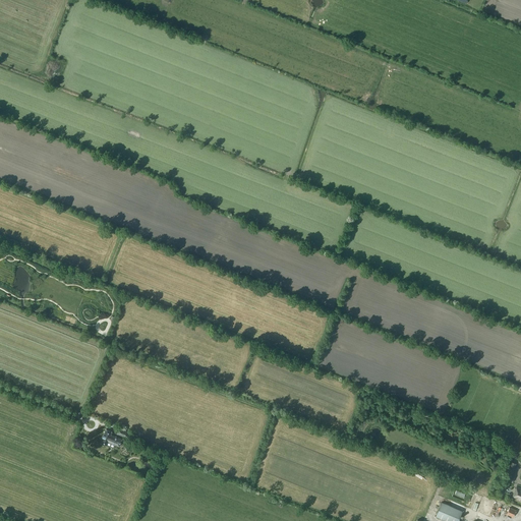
[(112,431),(106,428),(101,443),(107,446),(108,442),(119,447),(122,440),(111,435),(112,431)]
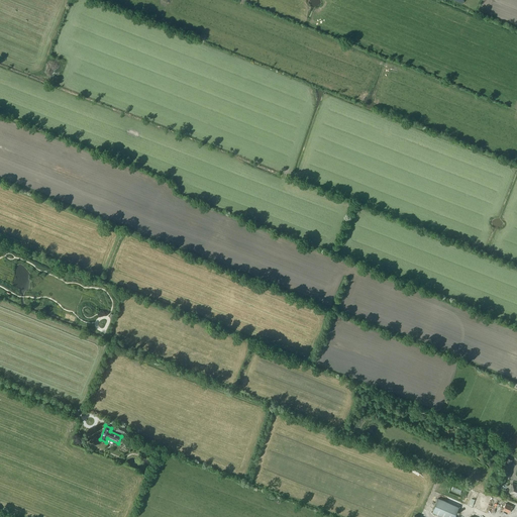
[(118,425),(116,430),(126,434),(128,429),(118,425)]
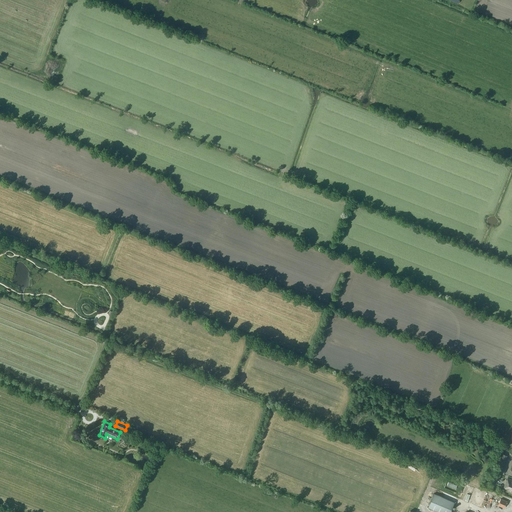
[(504,466),(507,456),(502,454),(498,464),(504,466)]
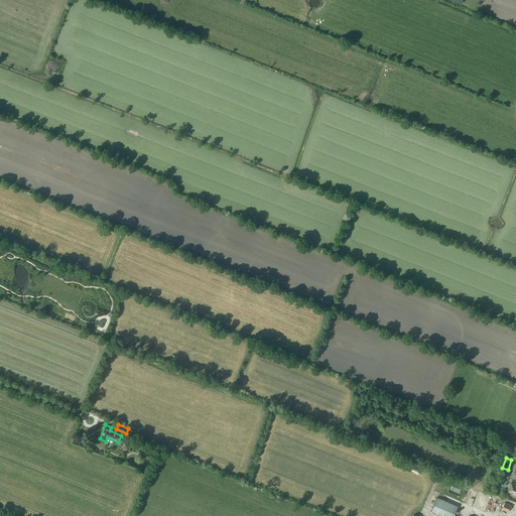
[(515,484),(512,483),(507,494),(515,497),(515,484)]
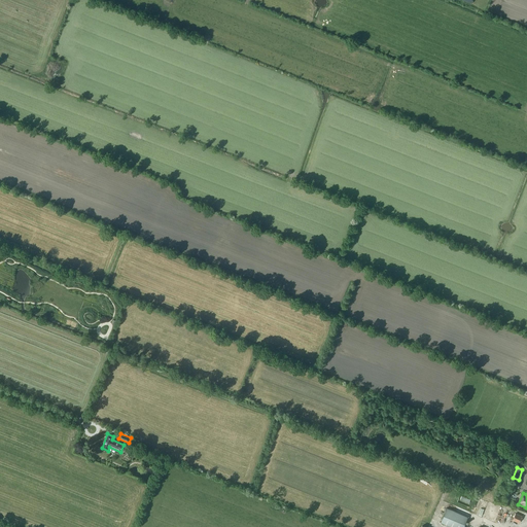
[(448,526),(464,526),(467,519),(446,510),(441,524),(448,526)]
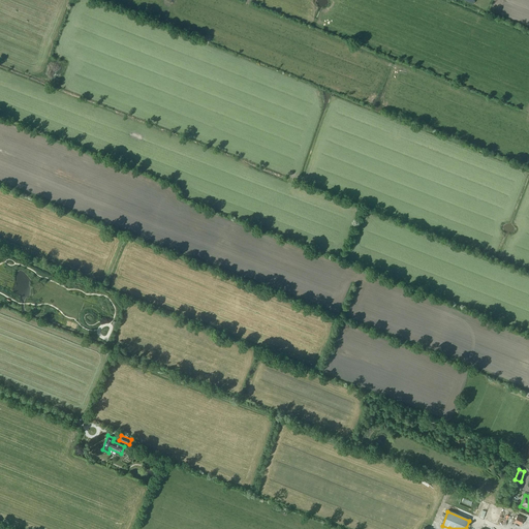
[(518,515),(515,522),(521,525),(524,518),(518,515)]
